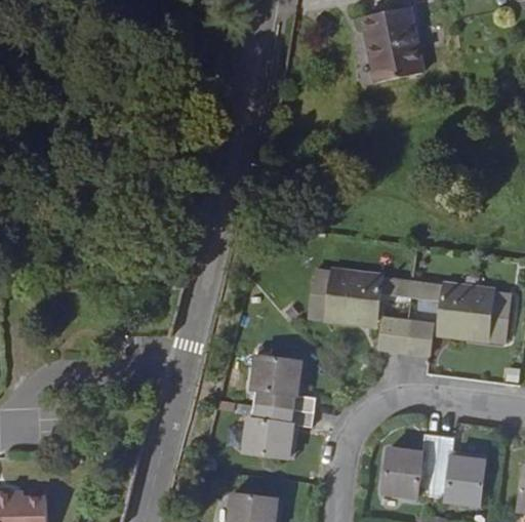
[(361,15),(372,80),(418,71),(405,6),(361,15)]
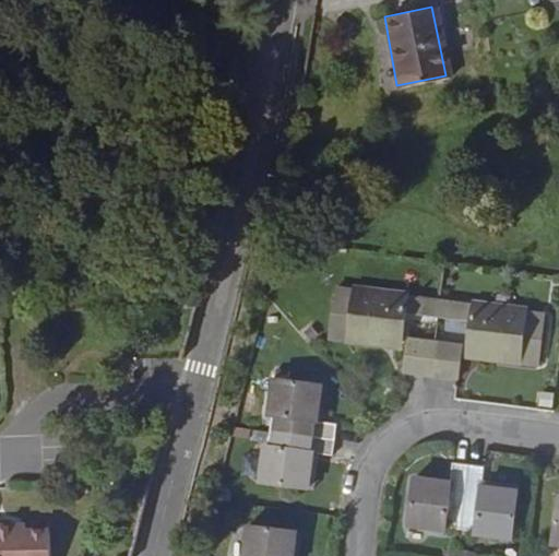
[(330,341),(377,346),(378,340),(400,342),(403,315),(419,316),(420,302),(404,299),(405,296),(354,288),(354,294),(336,292),(330,341)]
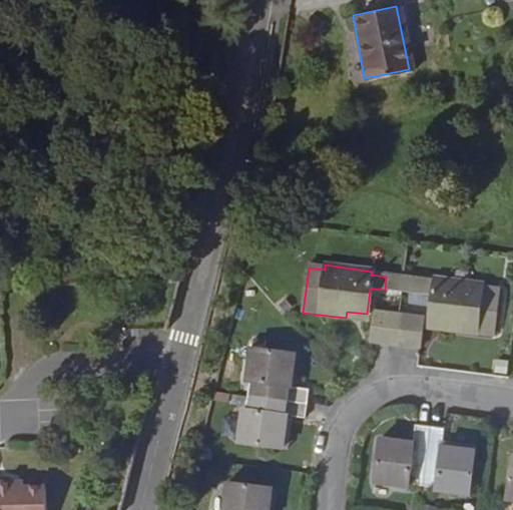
[(428,294),(424,320),(445,323),(444,329),(488,334),(494,289),(477,287),(477,283),(430,278),(429,281),(415,280),(414,292),(428,294)]
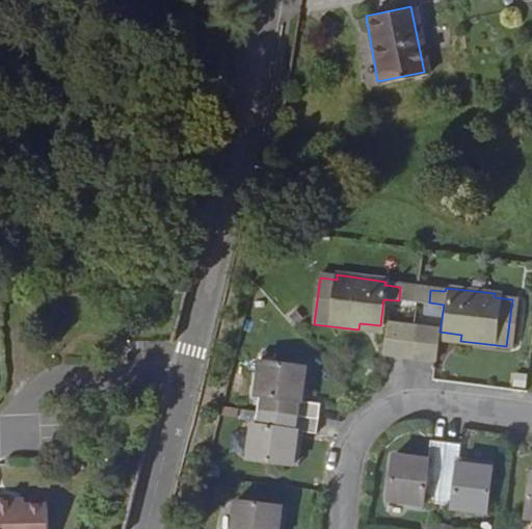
[(360,323),(358,329),(379,333),(380,325),(360,323)]
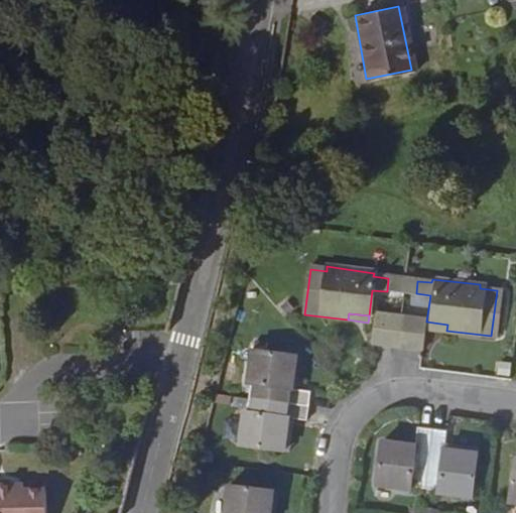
[(395,348),(399,316),(375,314),(371,345),(395,348)]
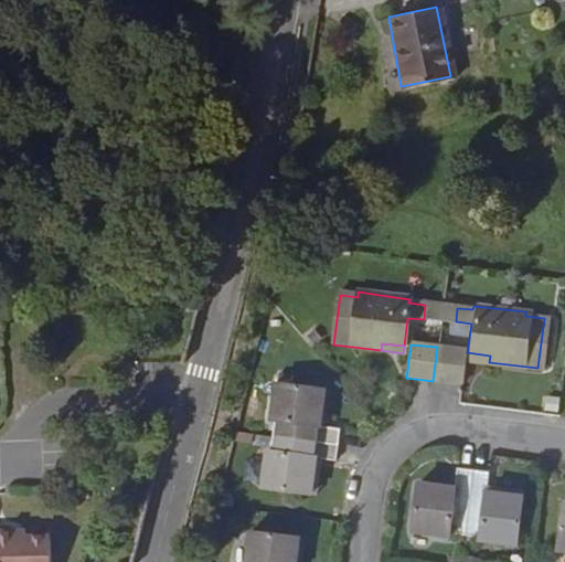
[(461,351),(437,347),(433,381),(459,383),(461,351)]
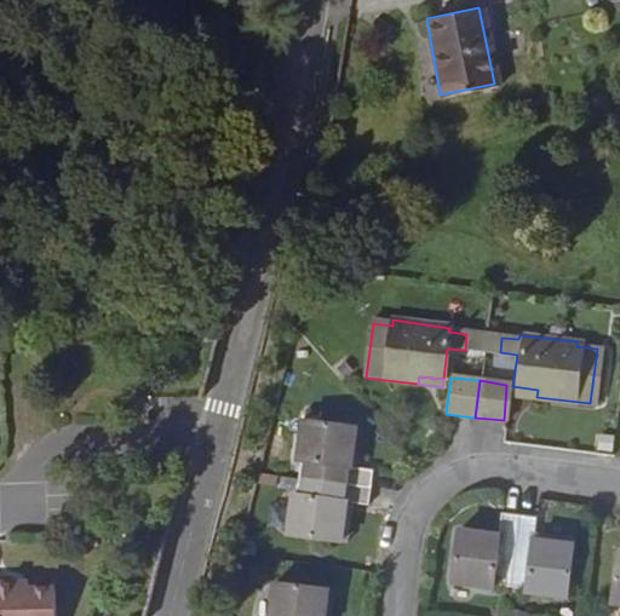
[(538,390),(512,386),(511,393),(537,397),(538,390)]
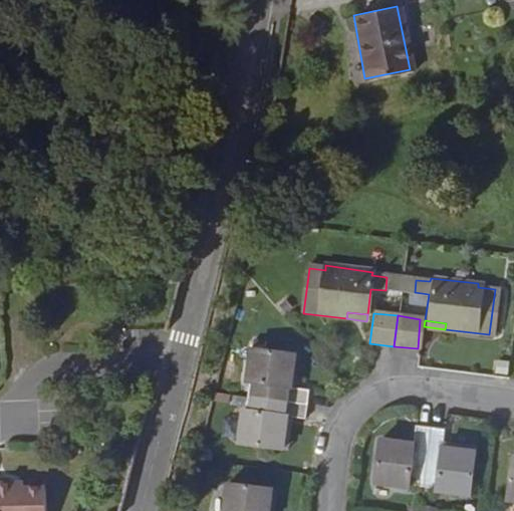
[(252,396),(309,404),(310,389),(298,387),(292,387),(296,353),(253,347),(249,380),(254,380),(252,396)]
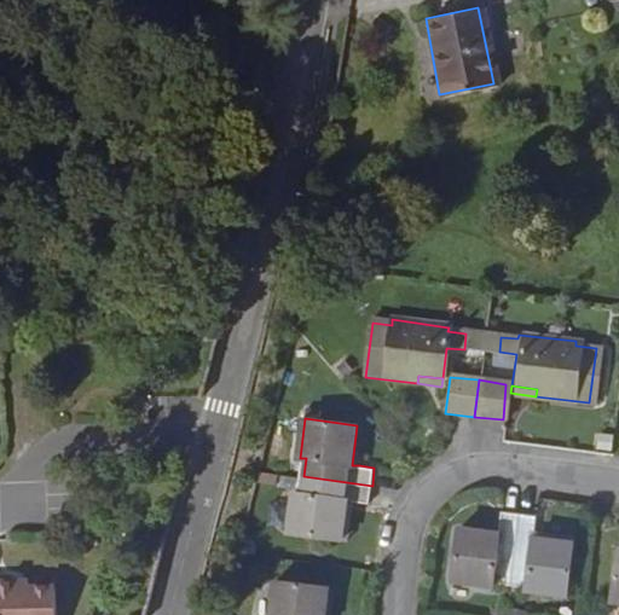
[(352,465),(359,465),(364,427),(357,425),(352,465)]
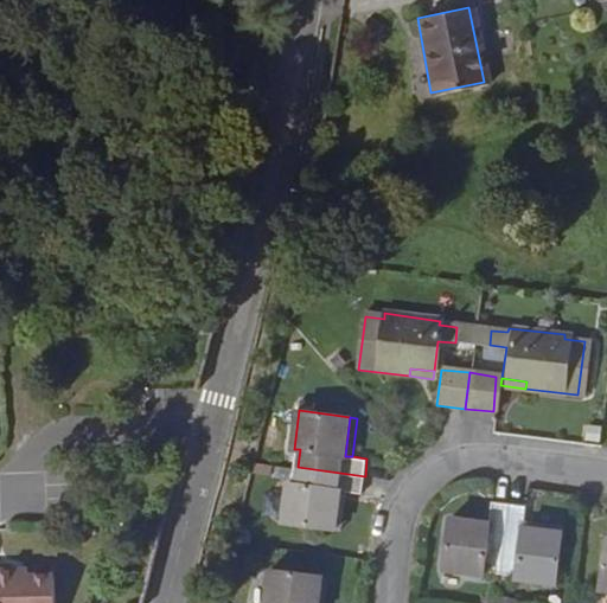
[(586,427),(585,441),(598,443),(600,429),(586,427)]
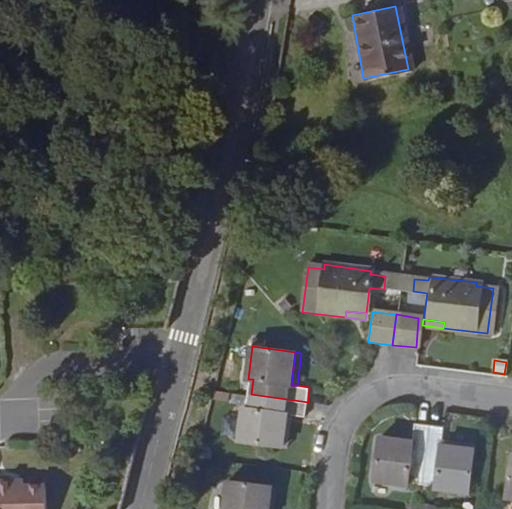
[(307,417),(308,402),(251,394),(250,408),(245,408),(241,440),(283,445),(288,414),(294,415),(307,417)]
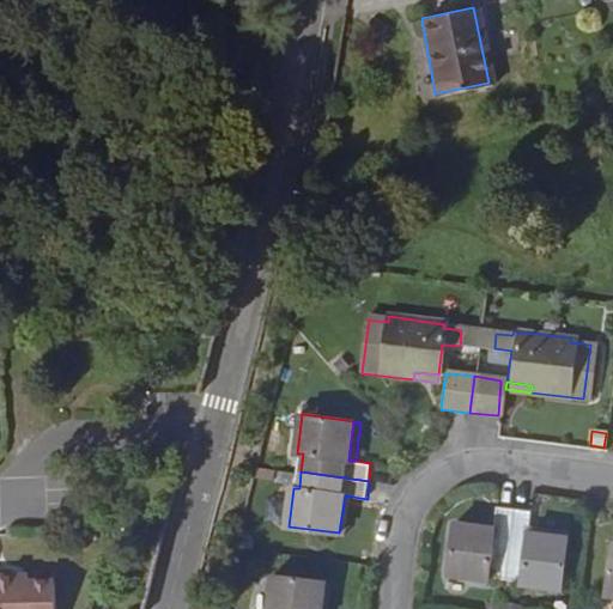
[(347,534),(352,497),(345,495),(339,533),(347,534)]
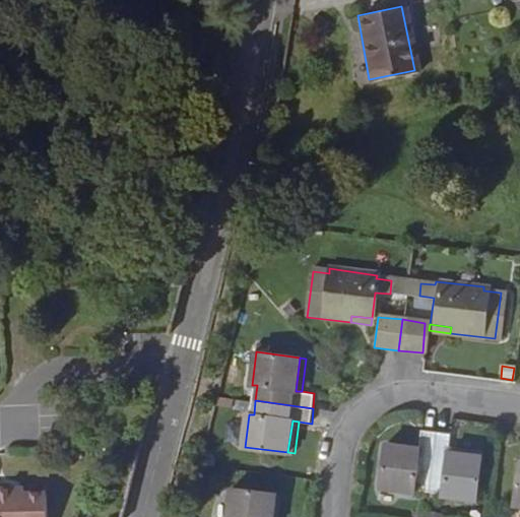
[(413,489),(428,491),(436,432),(419,430),(417,450),(386,446),(380,490),(412,495),(413,489)]
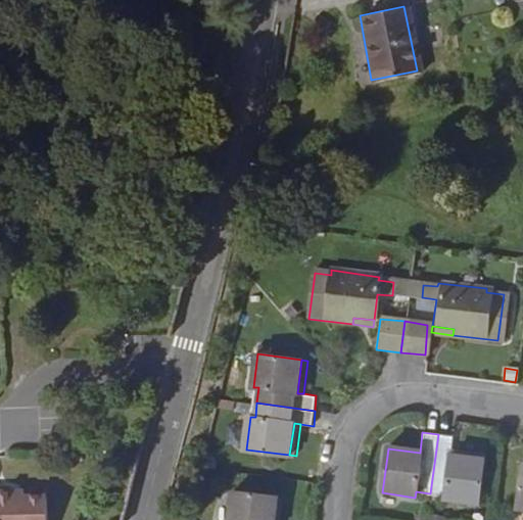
[(438,434),(430,493),(445,494),(445,500),(477,504),(482,461),(448,456),(449,450),(450,435),(438,434)]
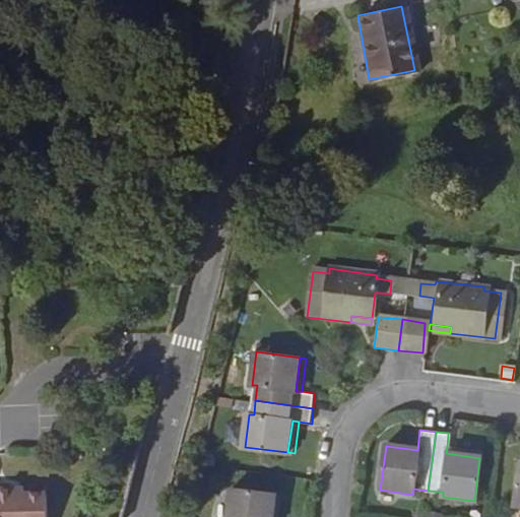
[(446,453),(479,458),(480,452),(447,447),(446,453)]
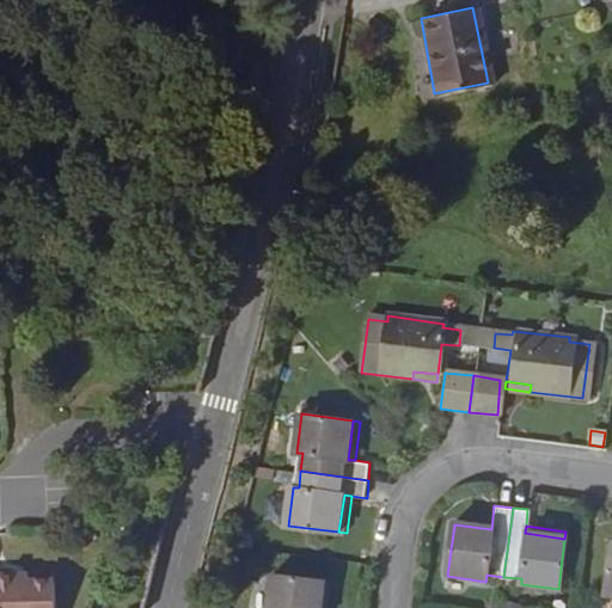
[(23,579),(23,573),(0,573),(0,607),(63,607),(63,579),(36,581),(23,579)]
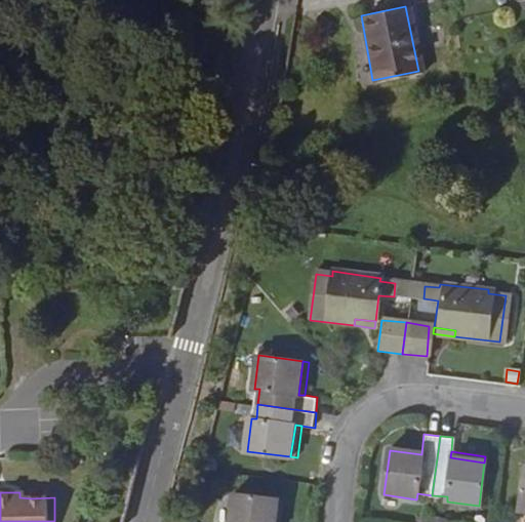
[(275,521),(277,499),(235,493),(231,521),(275,521)]
